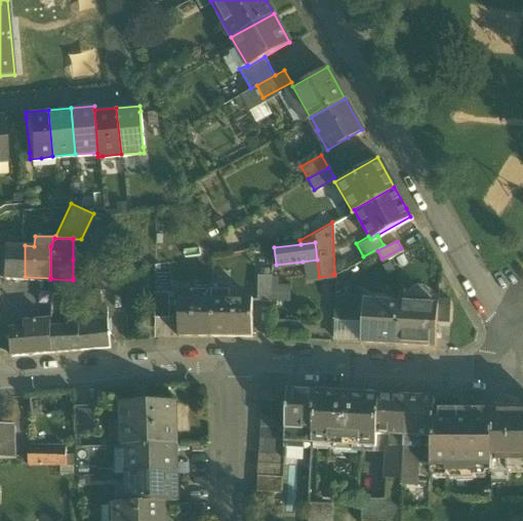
[(25,245),(2,244),(1,275),(1,276),(25,277),(25,245)]
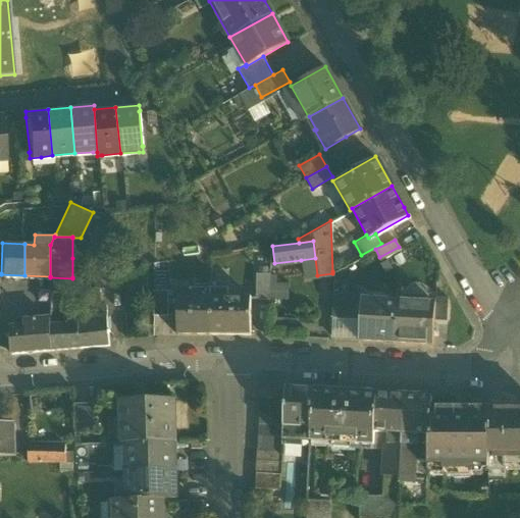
[(81,258),(72,258),(72,277),(81,277),(81,258)]
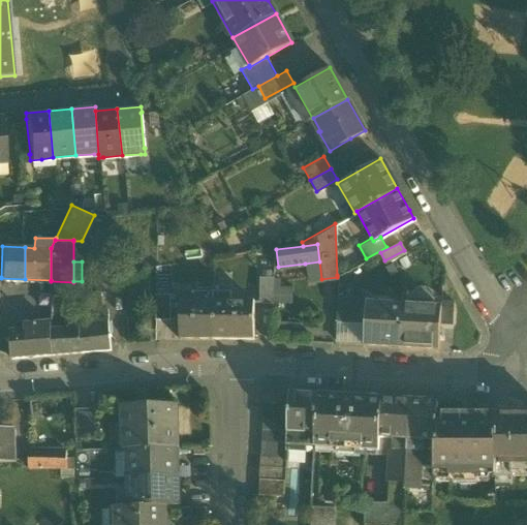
[(319,261),(305,264),(308,281),(321,279),(319,261)]
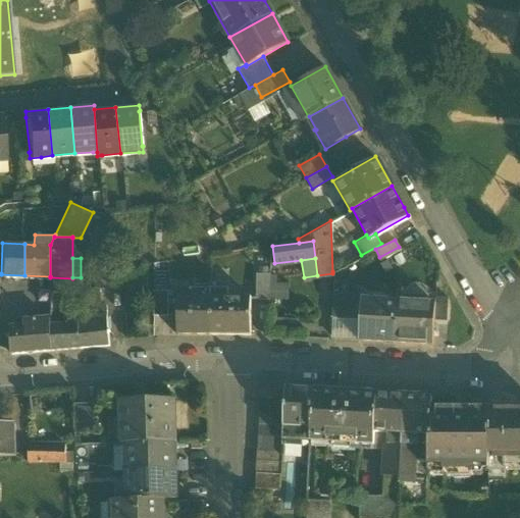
[(268,272),(255,272),(254,297),(267,297),(268,272)]
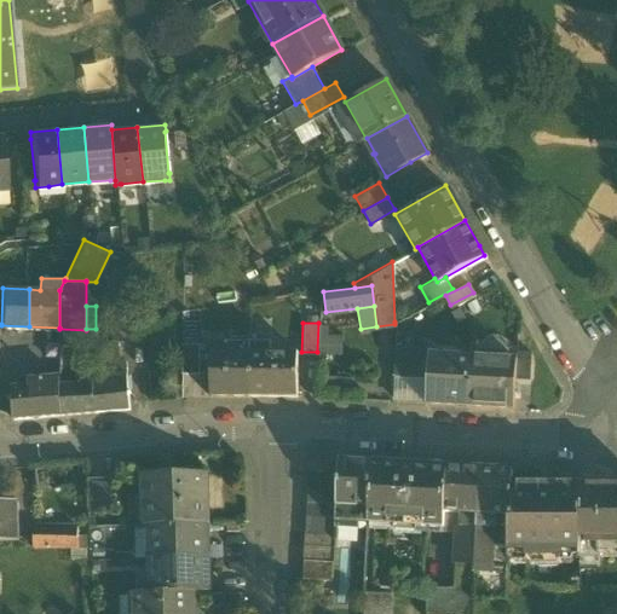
[(86,330),(59,329),(58,343),(78,343),(78,337),(85,337),(86,330)]
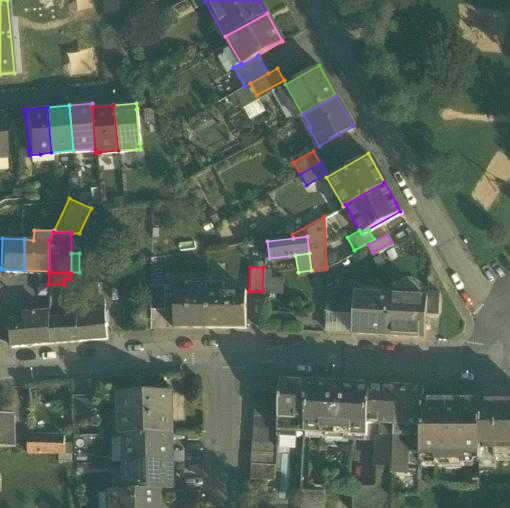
[(186,280),(186,290),(172,289),(172,325),(204,326),(205,280),(186,280)]
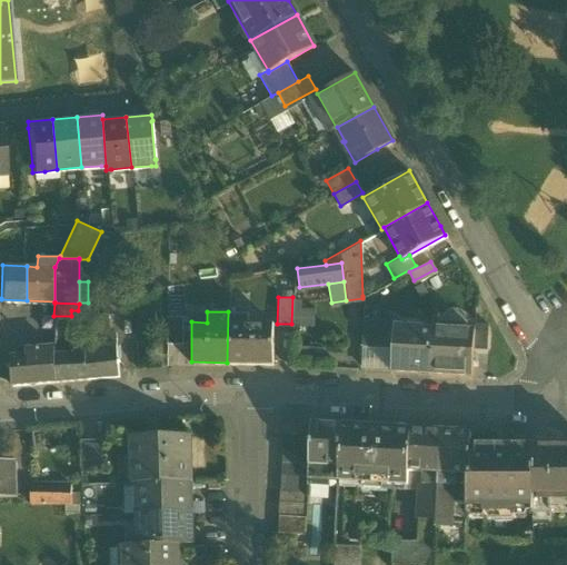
[(246,311),(228,311),(227,363),(271,363),(271,323),(246,323),(246,311)]
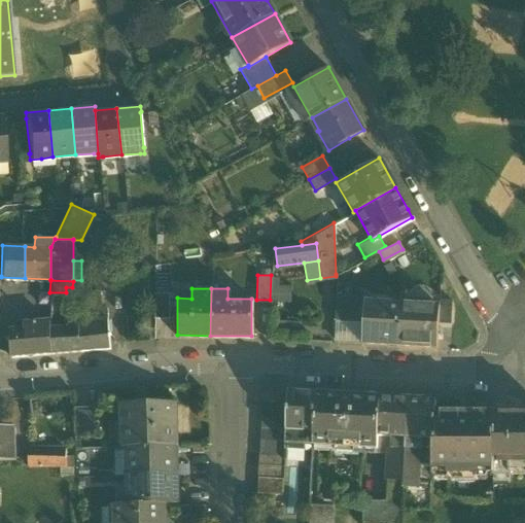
[(99,289),(76,290),(77,307),(100,306),(99,289)]
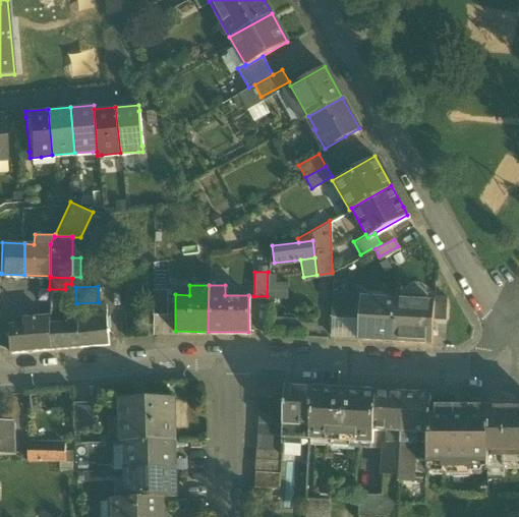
[(166,288),(152,288),(152,313),(166,313),(166,288)]
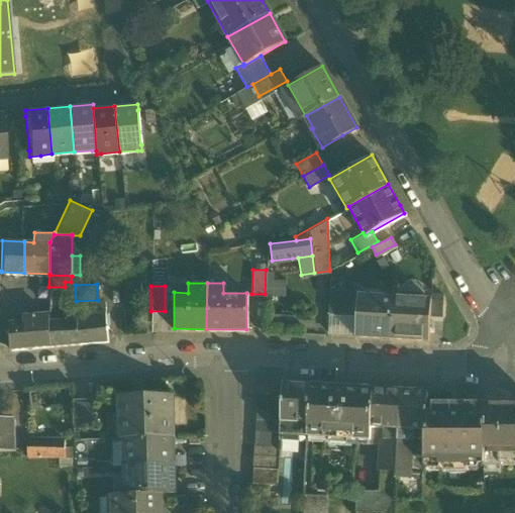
[(65,287),(48,287),(47,313),(47,320),(63,319),(64,314),(65,287)]
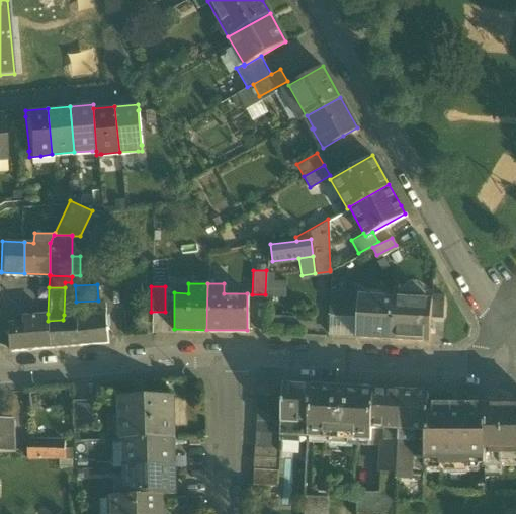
[(358,291),(330,290),(329,314),(356,315),(357,294),(358,294),(358,291)]
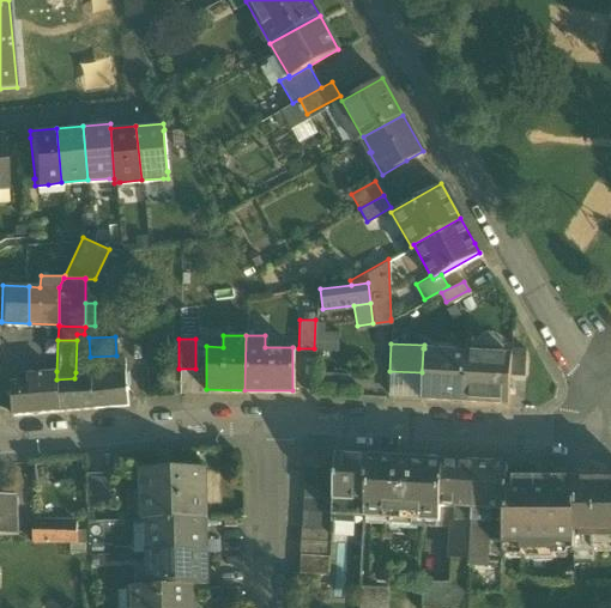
[(524,347),(509,346),(509,353),(510,353),(509,374),(522,375),(524,347)]
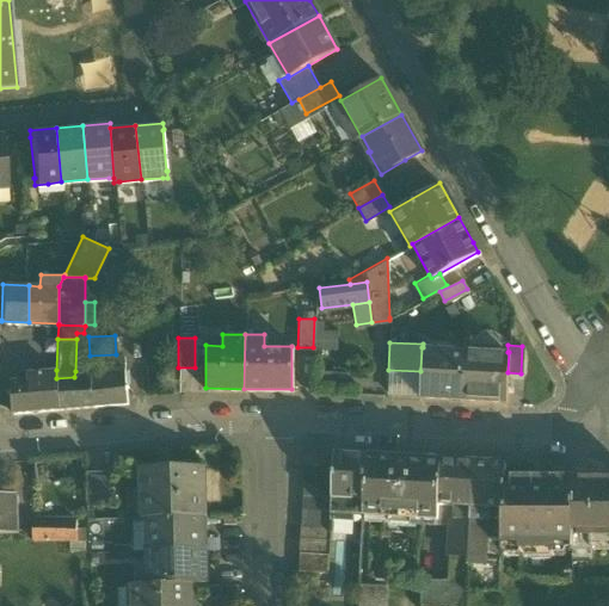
[(423,347),(422,347),(420,371),(419,395),(459,397),(462,350),(423,347)]
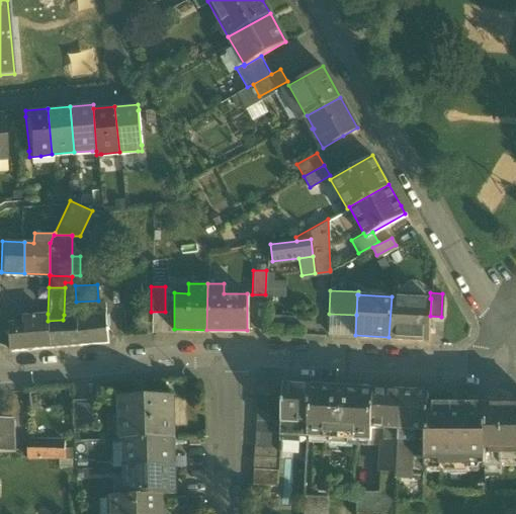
[(430,298),(392,296),(389,337),(429,339),(430,316),(431,298),(430,298)]
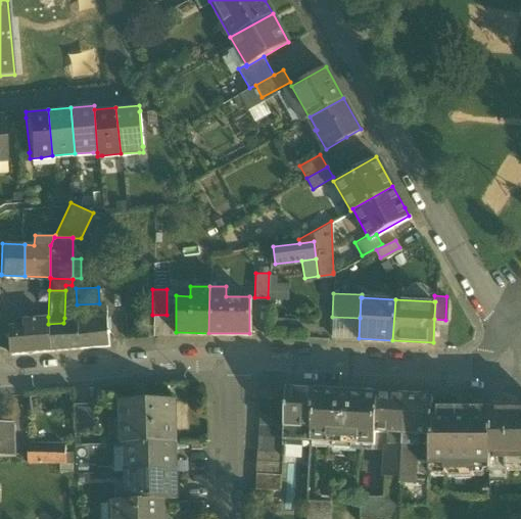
[(99,303),(77,304),(78,317),(105,315),(104,303),(99,303)]
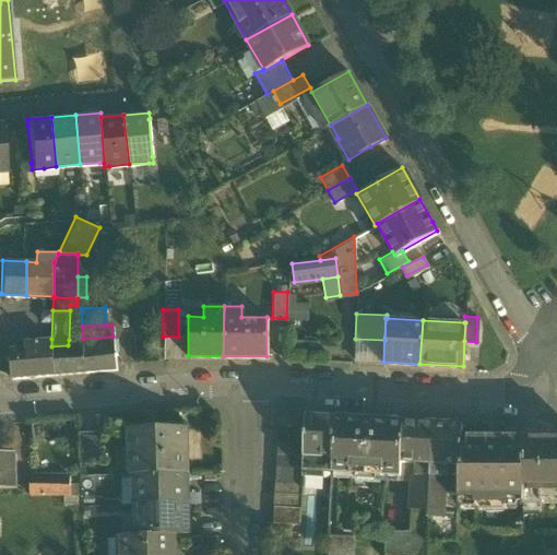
[(113,337),(83,339),(83,344),(84,369),(115,367),(113,337)]
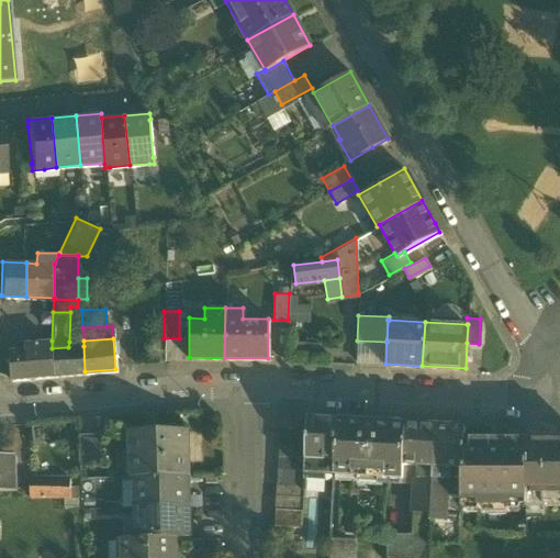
[(52,341),(24,343),(24,349),(8,350),(10,378),(54,374),(52,348),(52,341)]
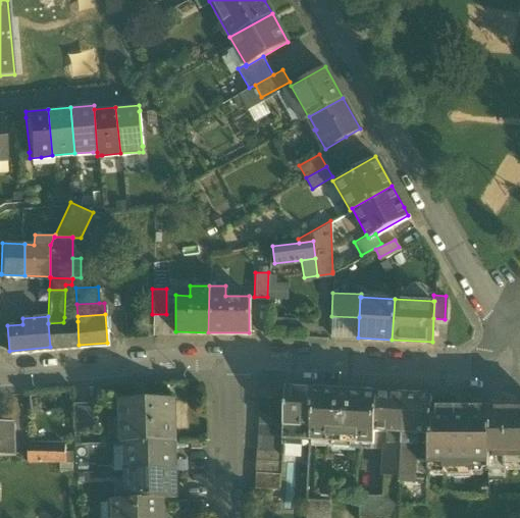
[(359,317),(331,316),(330,337),(358,338),(359,317)]
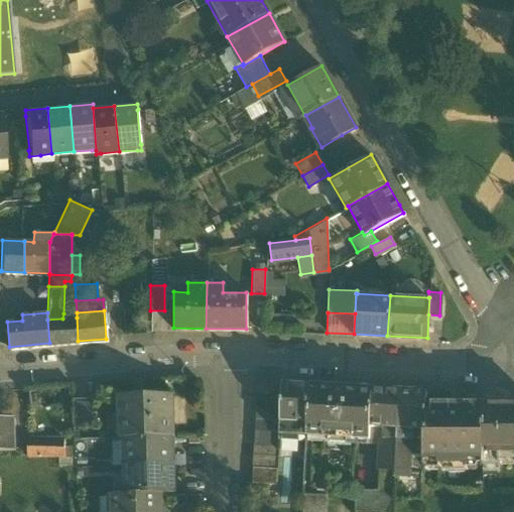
[(62,318),(47,320),(49,343),(49,344),(78,341),(77,317),(62,318)]
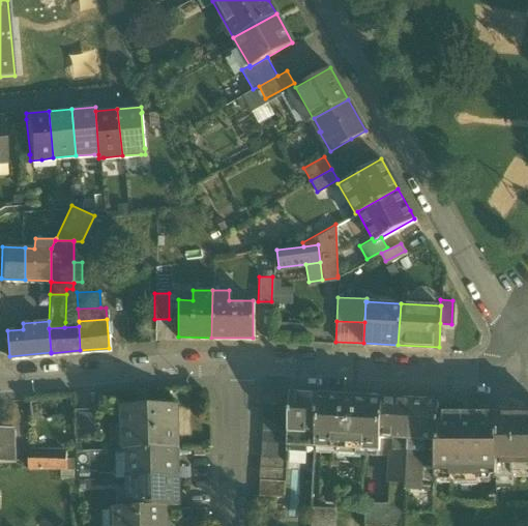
[(317,393),(290,392),(287,431),(304,432),(315,432),(317,393)]
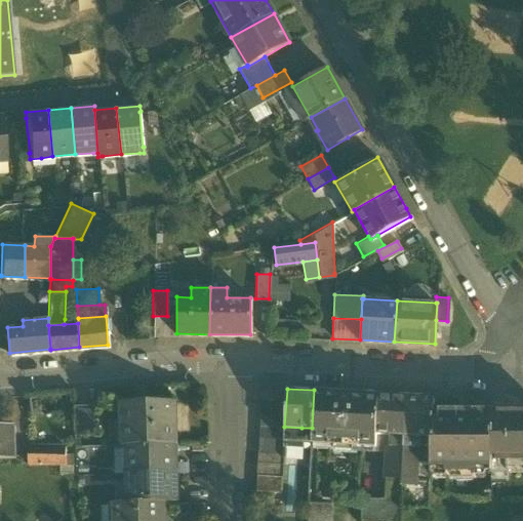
[(376,394),(314,390),(312,428),(311,441),(373,445),(374,433),(376,394)]
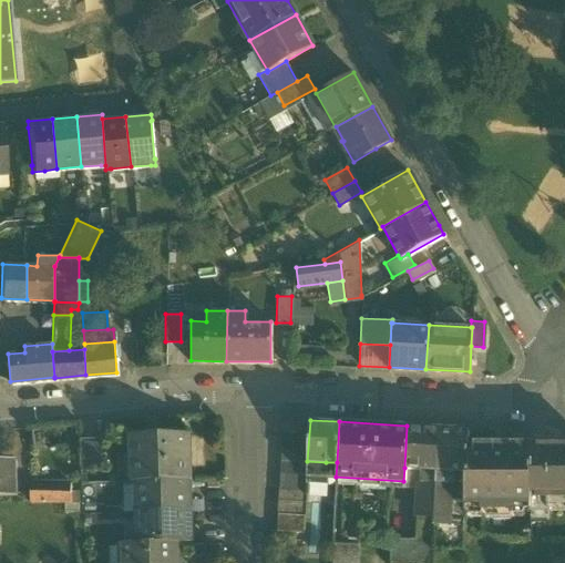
[(437,427),(407,426),(404,468),(434,469),(437,427)]
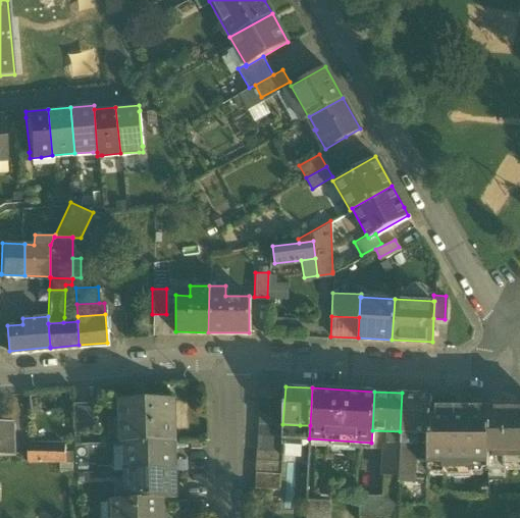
[(430,395),(402,393),(400,431),(427,433),(429,406),(430,395)]
